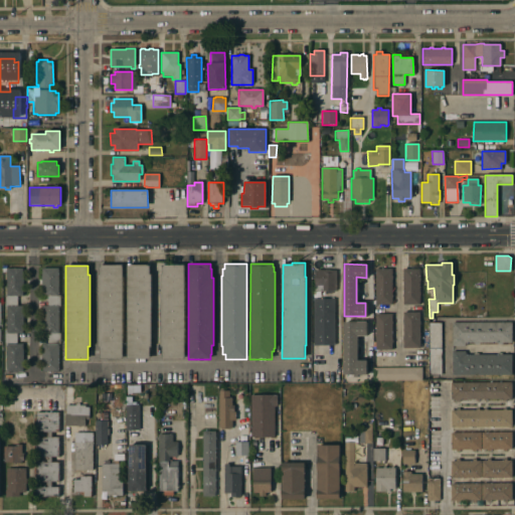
[(122,359),(100,359),(100,347),(99,347),(99,275),(100,275),(100,266),(122,266),(122,359)]
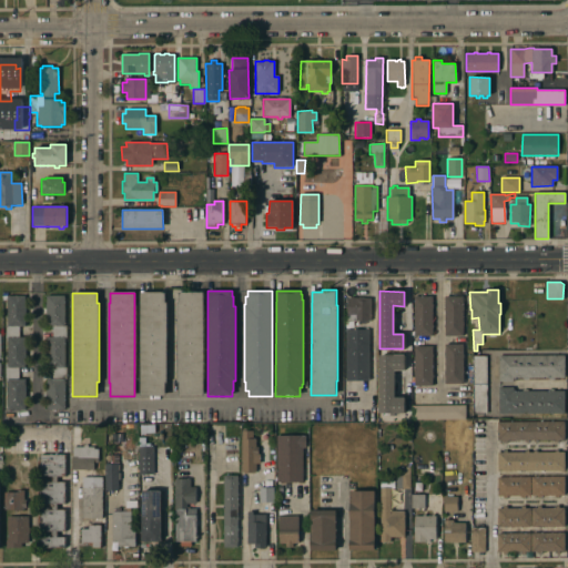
[(165,293),(165,302),(166,302),(166,383),(164,383),(164,396),(140,396),(140,293),(165,293)]
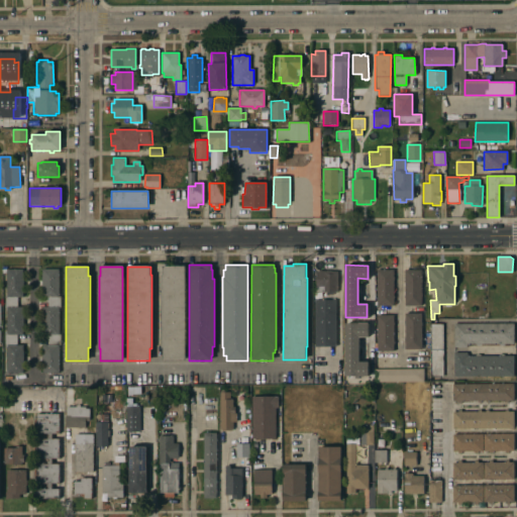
[(185,359),(163,360),(163,348),(161,348),(161,276),(163,276),(163,267),(185,267),(185,359)]
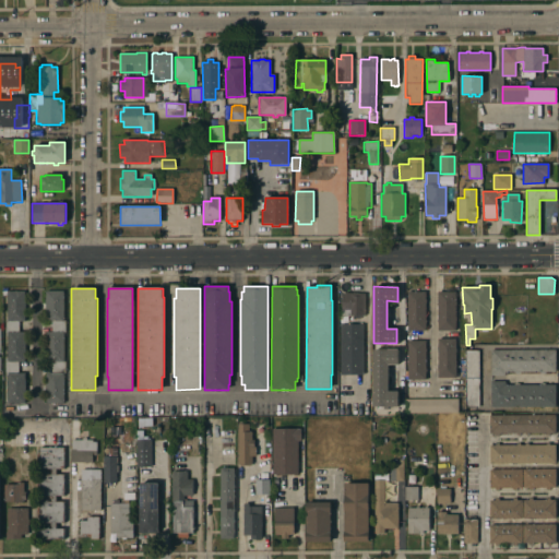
[(24,292),(25,321),(18,321),(18,332),(24,332),(24,363),(18,363),(18,373),(24,373),(24,404),(7,404),(7,373),(4,373),(4,361),(7,361),(7,333),(4,333),(4,321),(7,321),(7,292),(24,292)]
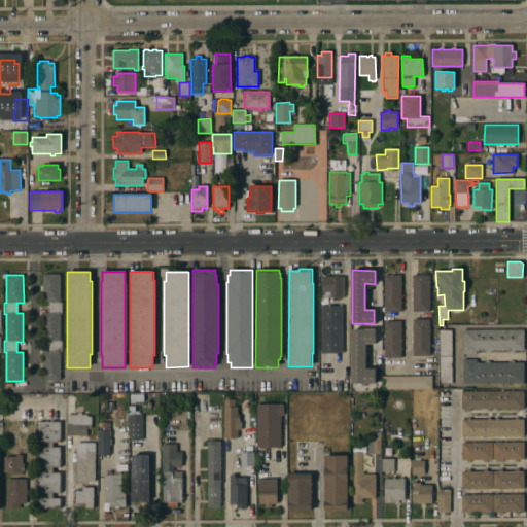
[(42,381),(42,352),(48,352),(48,342),(43,342),(43,313),(48,313),(48,303),(42,303),(42,275),(59,275),(59,303),(61,303),(61,313),(59,313),(59,341),(61,341),(61,352),(59,352),(59,381),(42,381)]
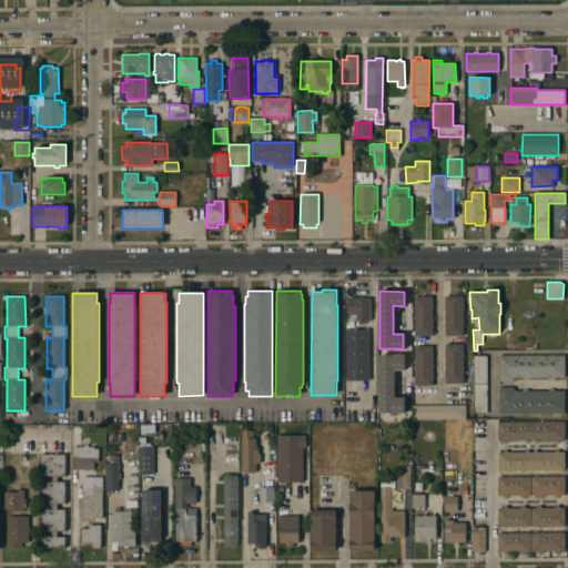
[(432,336),(414,336),(414,296),(432,296),(432,336)]
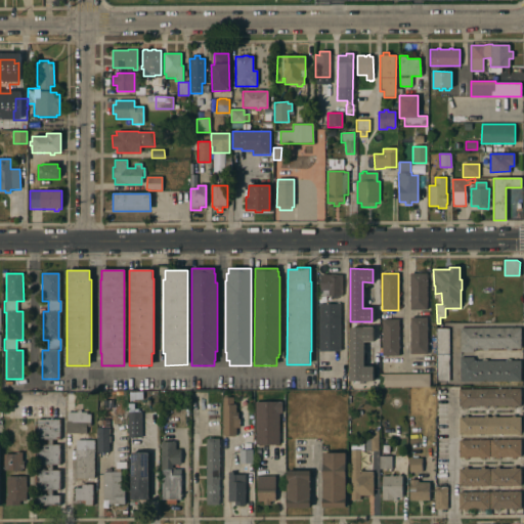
[(427,309),(409,309),(409,273),(427,273),(427,309)]
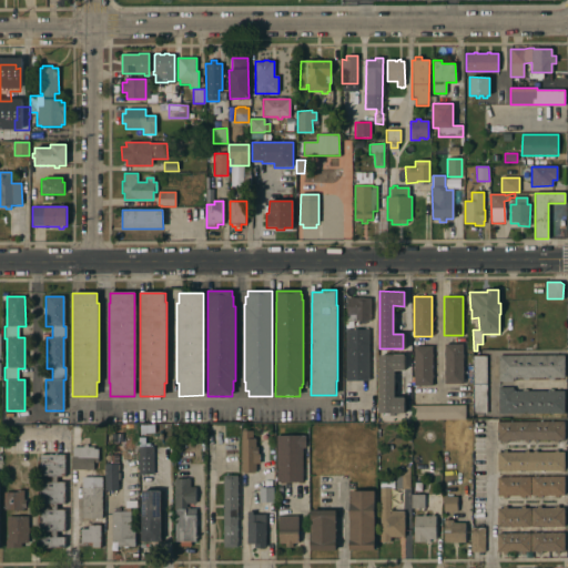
[(371,297),(369,322),(365,322),(365,324),(358,324),(358,321),(346,321),(346,297),(371,297)]
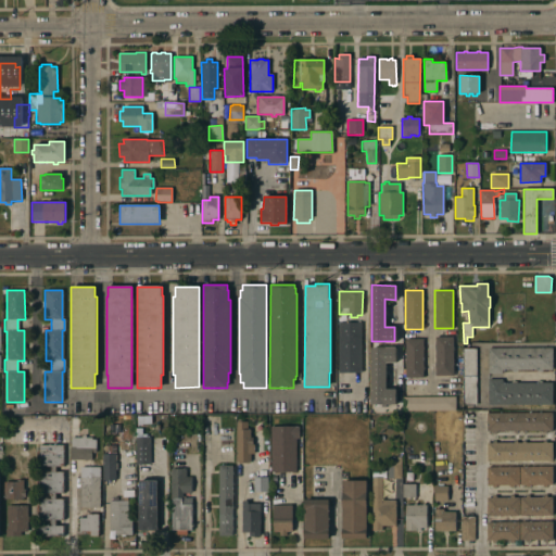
[(361,324),(361,374),(338,374),(338,323),(361,324)]
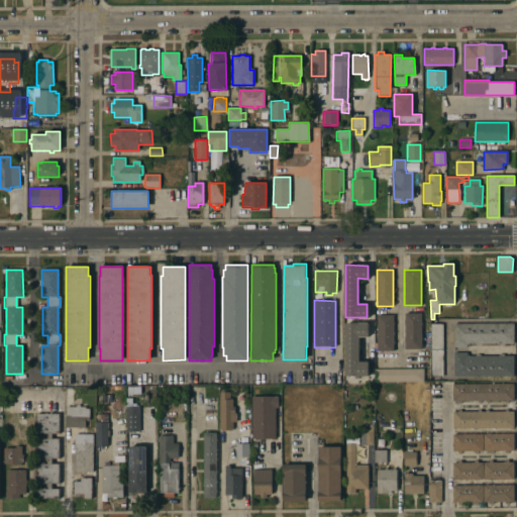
[(421,349),(405,349),(404,314),(421,313),(421,349)]
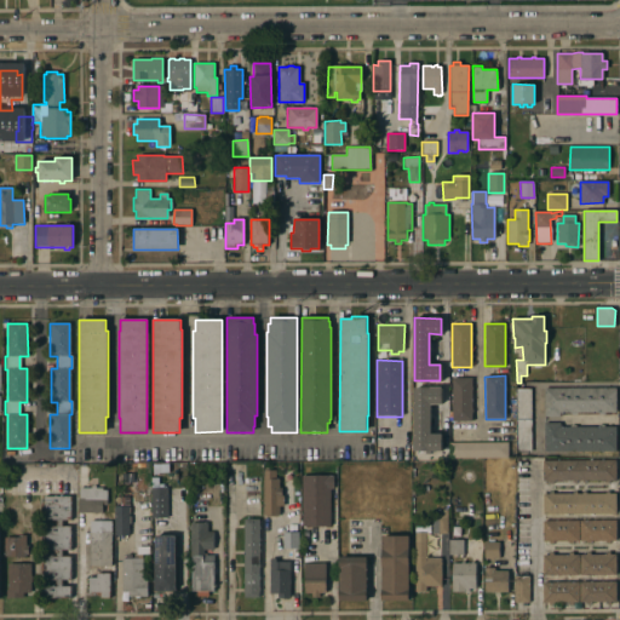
[(471,422),(452,422),(452,379),(471,379),(471,422)]
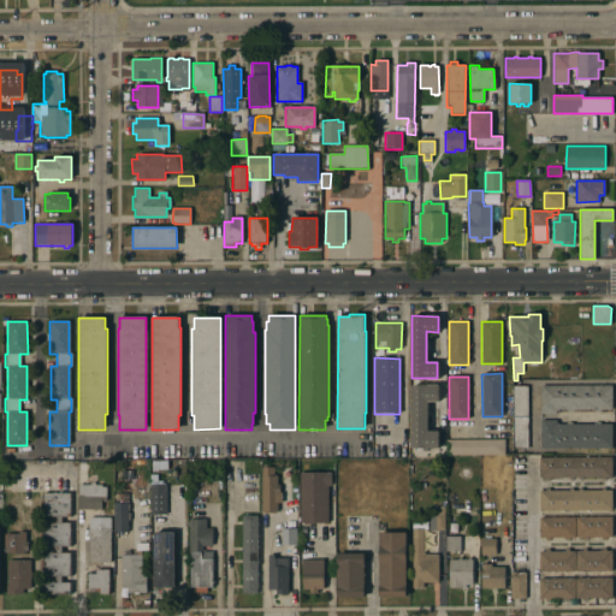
[(412,446),(412,385),(438,385),(437,401),(426,401),(426,432),(438,432),(437,446),(412,446)]
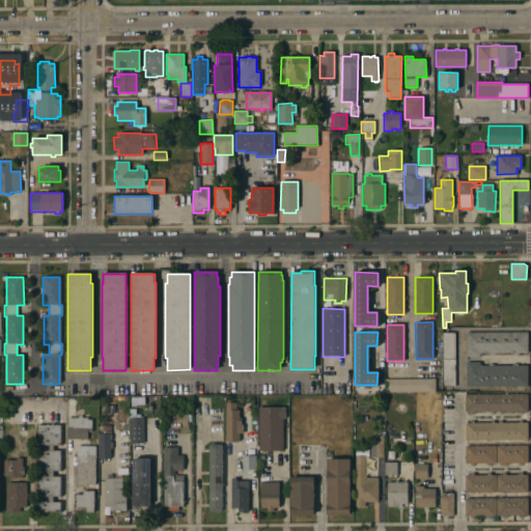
[(442,360),(442,333),(454,333),(454,359),(442,360)]
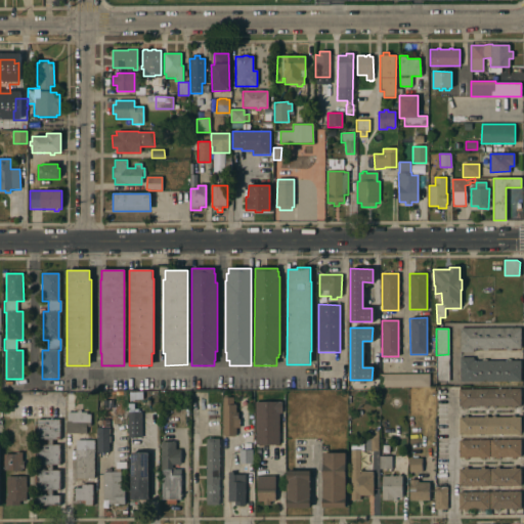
[(510,348),(510,350),(505,350),(505,349),(486,349),(486,350),(481,350),(481,349),(474,349),(474,352),(460,352),(460,329),(520,329),(520,348),(510,348)]
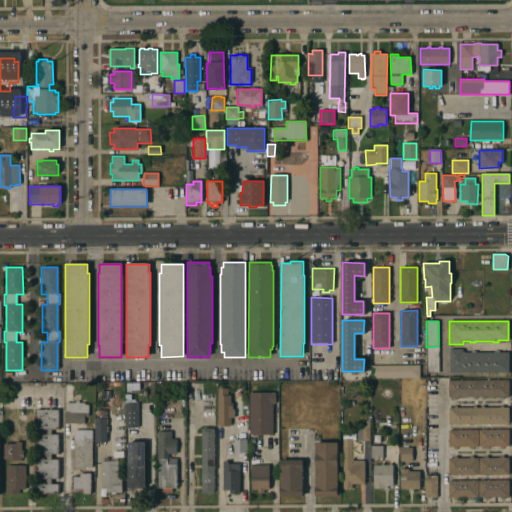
[(438,373),(427,373),(426,347),(438,346),(438,373)]
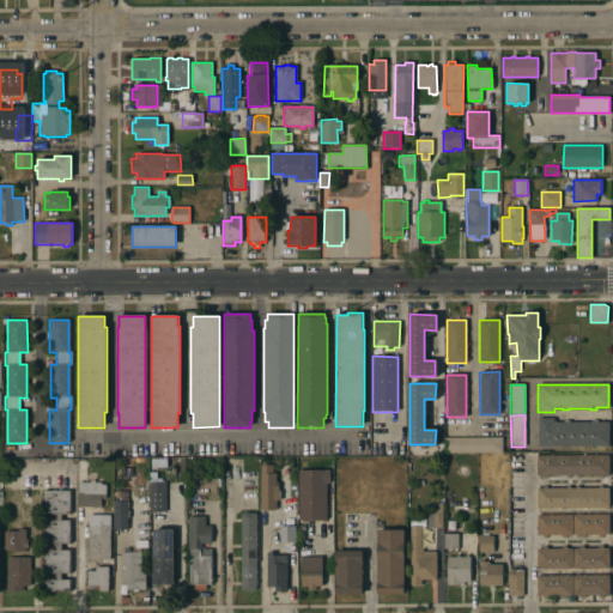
[(538,445),(538,417),(553,417),(553,419),(554,419),(554,422),(563,422),(563,419),(569,419),(569,422),(590,422),(590,419),(598,419),(598,422),(608,422),(608,444),(538,445)]
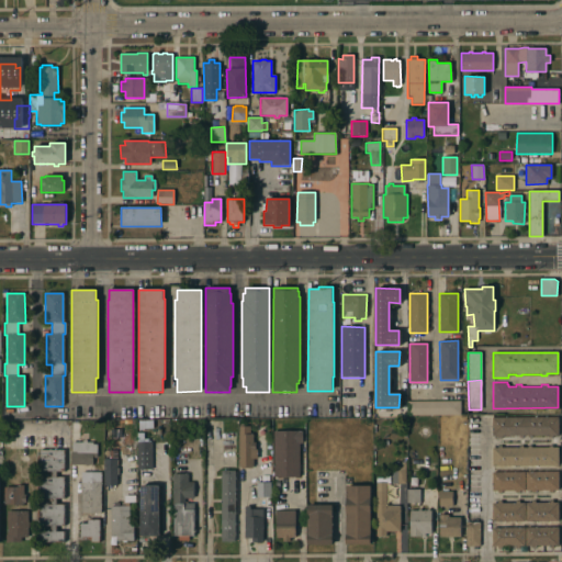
[(460,414),(407,415),(407,401),(460,401),(460,414)]
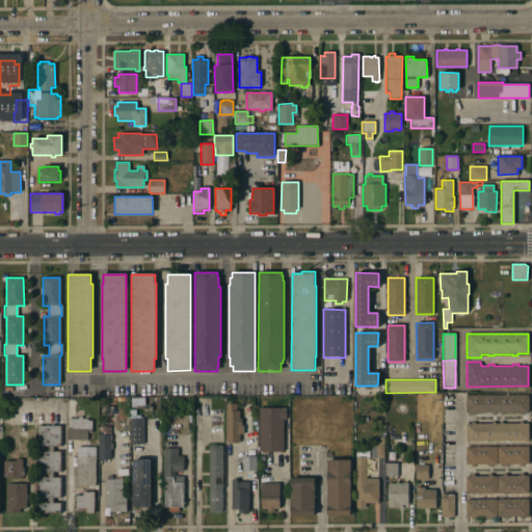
[(529,395),(529,411),(524,413),(524,414),(521,414),(521,413),(503,413),(503,414),(500,414),(500,413),(495,413),(495,414),(491,414),(491,413),(475,413),(475,414),(472,414),(472,413),(466,413),(466,396),(529,395)]
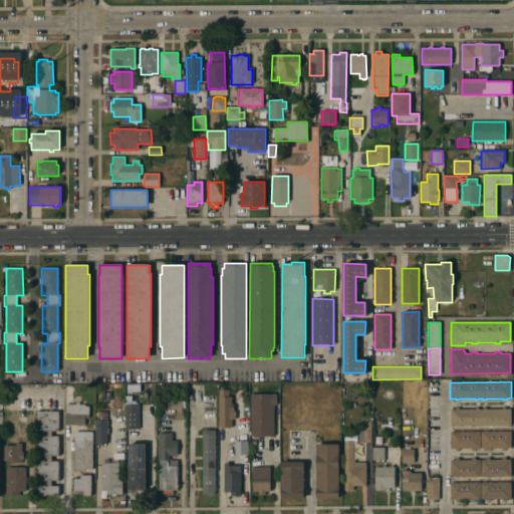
[(218,391),(228,391),(228,398),(231,398),(231,406),(233,406),(233,411),(235,411),(235,420),(231,420),(231,428),(230,428),(230,429),(219,429),(219,427),(218,427),(218,391)]
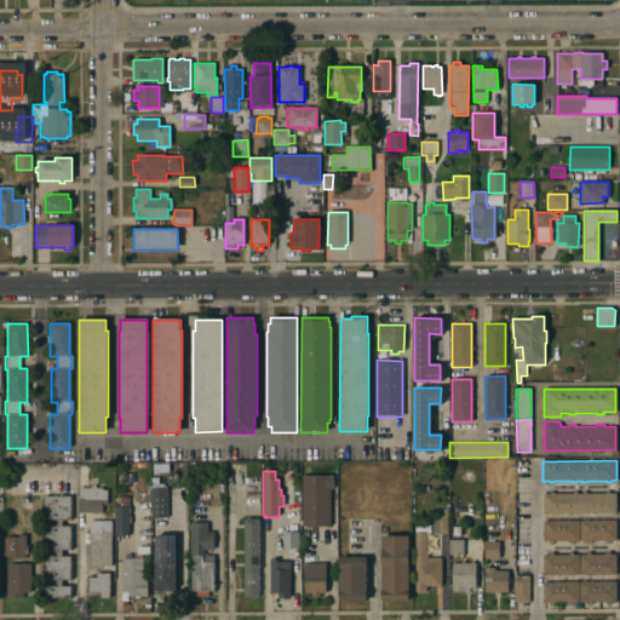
[(302,476),(333,476),(333,489),(329,489),(329,527),(302,527),(302,476)]
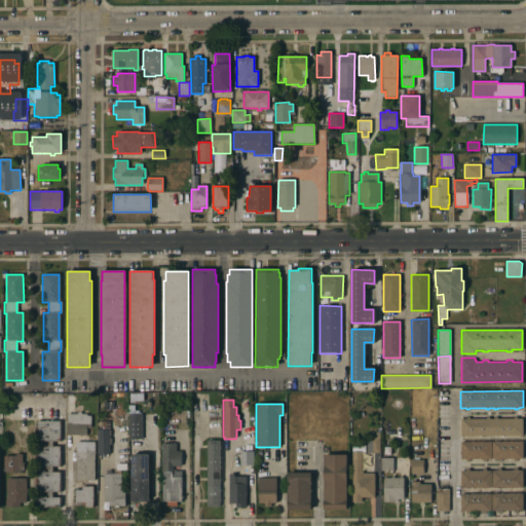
[(67,414),(77,414),(77,412),(81,412),(81,414),(86,414),(86,416),(90,416),(90,428),(85,428),(86,435),(67,435),(67,414)]
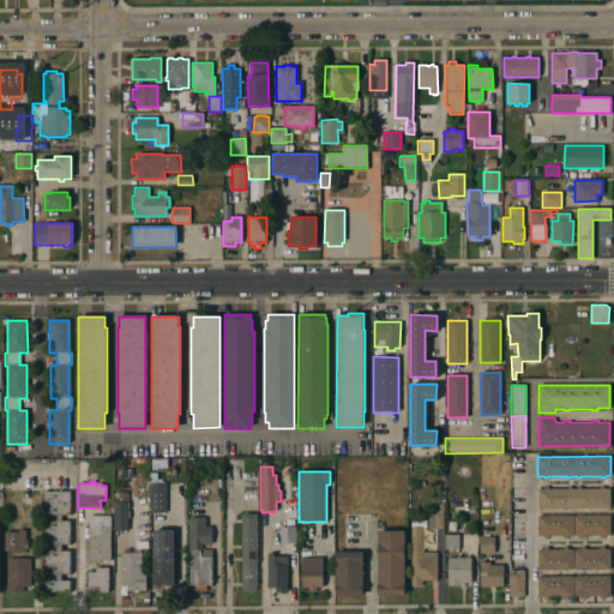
[(150,483),(164,483),(166,513),(150,513),(150,483)]
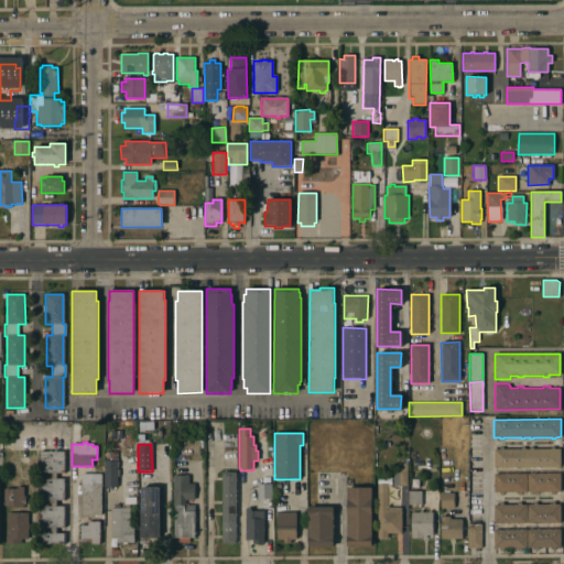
[(494,449),(500,449),(500,447),(503,447),(503,449),(521,449),(521,447),(524,447),(524,449),(530,449),(530,447),(533,447),(533,449),(551,449),(551,447),(554,447),(554,449),(561,449),(561,467),(494,467),(494,449)]
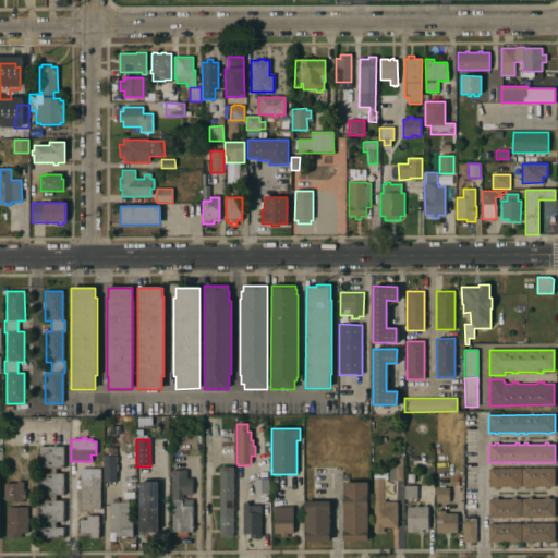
[(38,538),(38,528),(50,528),(50,522),(39,522),(39,501),(50,501),(50,496),(39,496),(39,474),(50,474),(50,468),(38,468),(38,447),(63,447),(63,469),(56,469),(56,474),(63,474),(63,495),(56,495),(56,500),(63,500),(63,522),(56,522),(56,528),(63,528),(63,538),(38,538)]
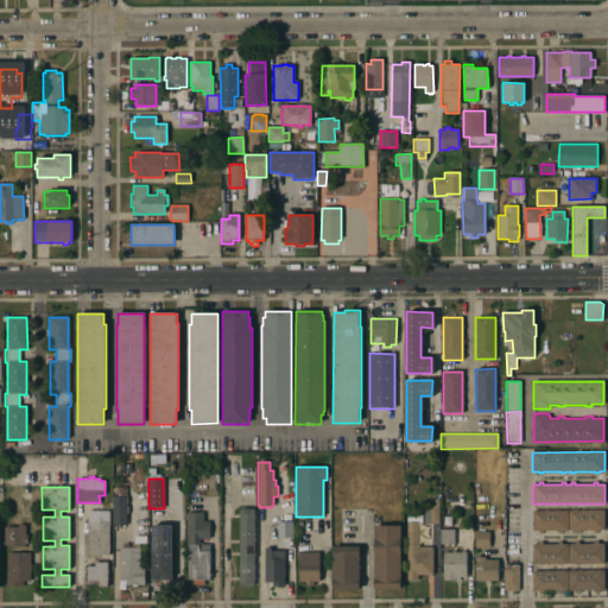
[(126,496),(116,496),(118,487),(126,487),(126,496)]
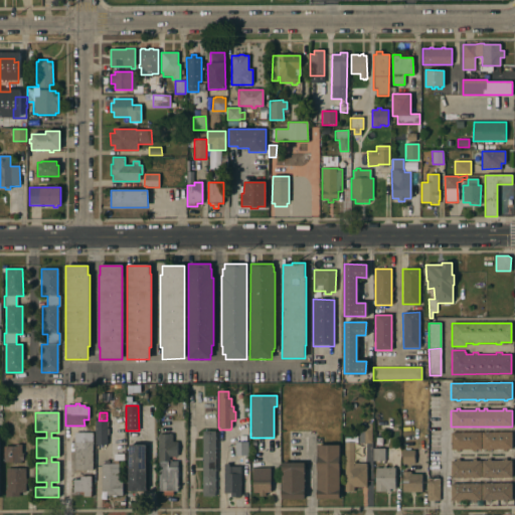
[(95,420),(107,420),(106,446),(95,446),(95,420)]
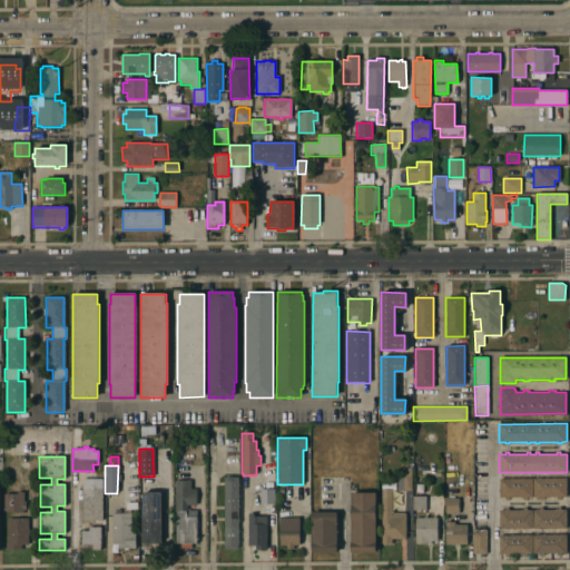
[(397,491),(397,477),(405,477),(405,469),(411,469),(411,491),(397,491)]
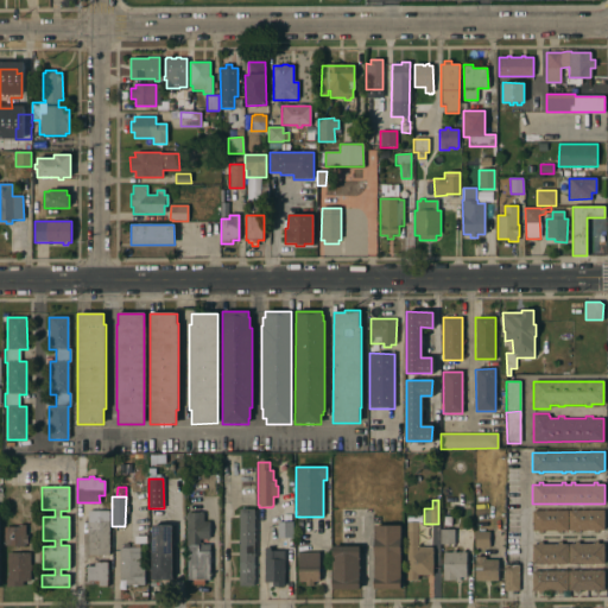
[(239,508),(254,508),(254,587),(239,587),(239,508)]
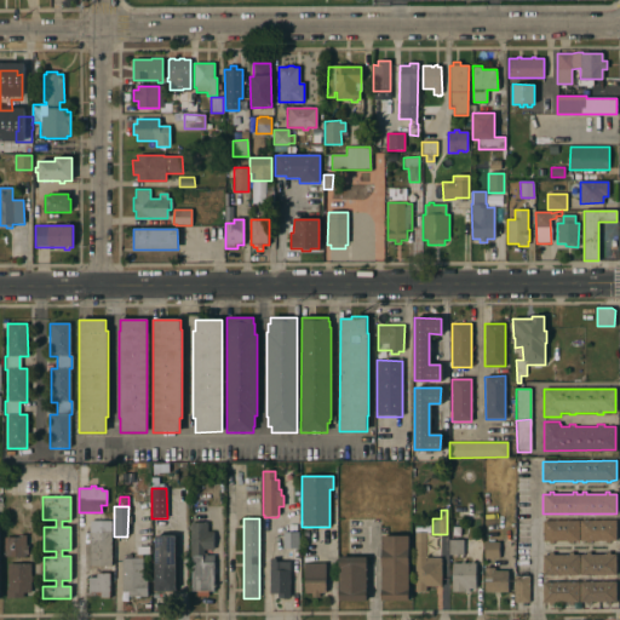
[(579,520),(579,540),(573,540),(573,543),(568,543),(568,540),(554,540),(554,543),(550,543),(550,540),(544,541),(543,521),(579,520)]
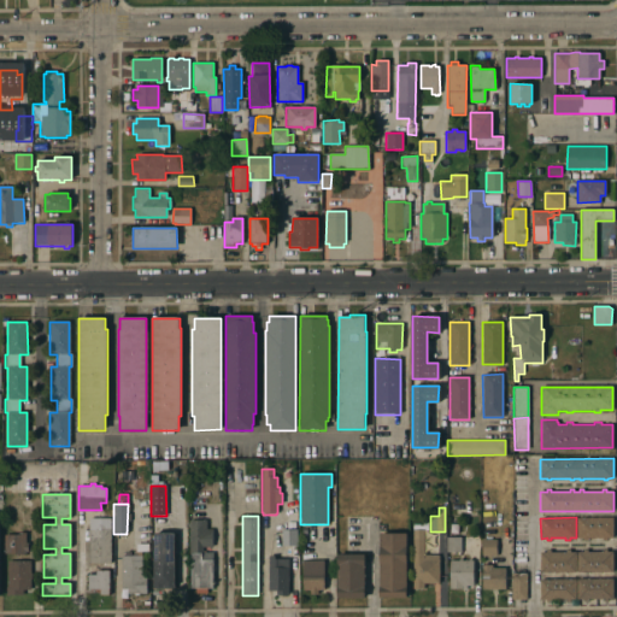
[(88,563),(89,518),(111,518),(110,563),(88,563)]
